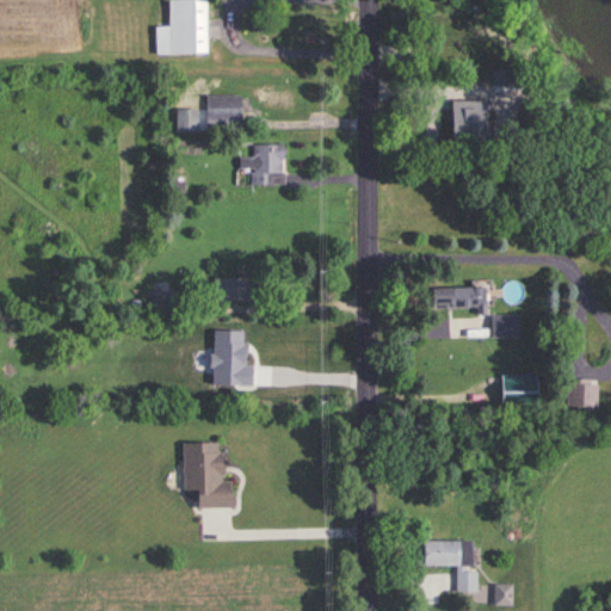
[(204,55),(203,0),(167,1),(167,28),(154,28),(155,56),(204,55)]
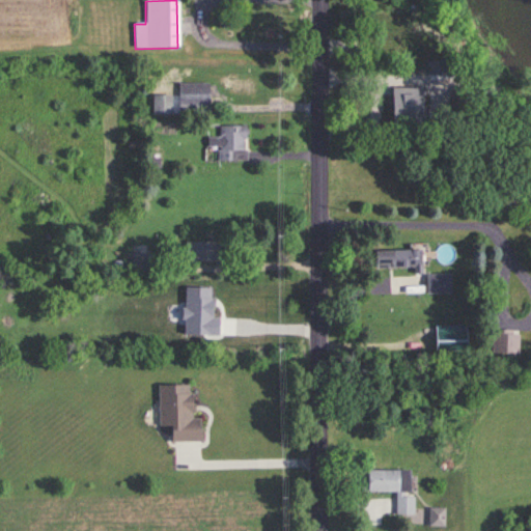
[(207,83),(177,83),(177,109),(207,109),(207,83)]
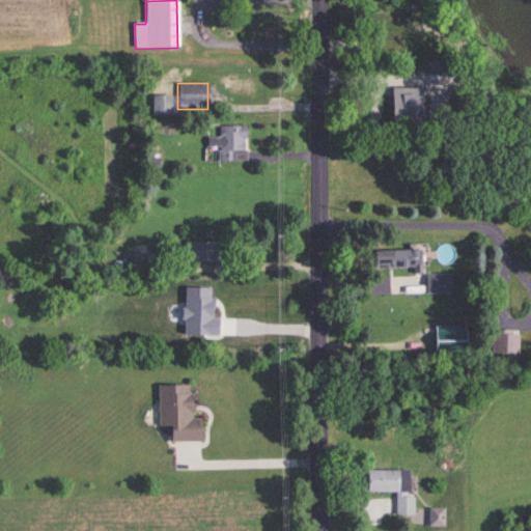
[(389,121),(418,121),(418,91),(389,91),(389,121)]
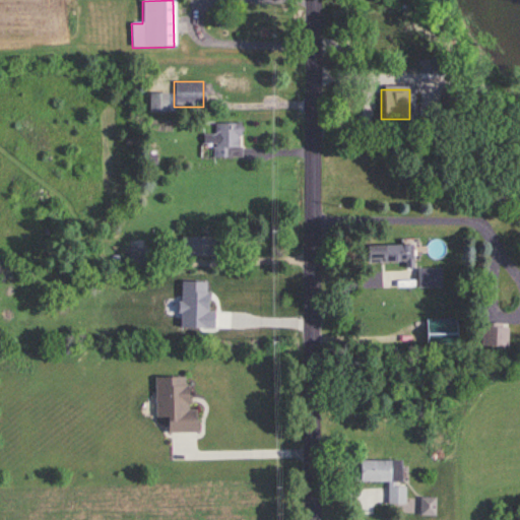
[(240,158),(240,124),(214,124),(214,135),(202,135),(202,144),(213,144),(213,158),(240,158)]
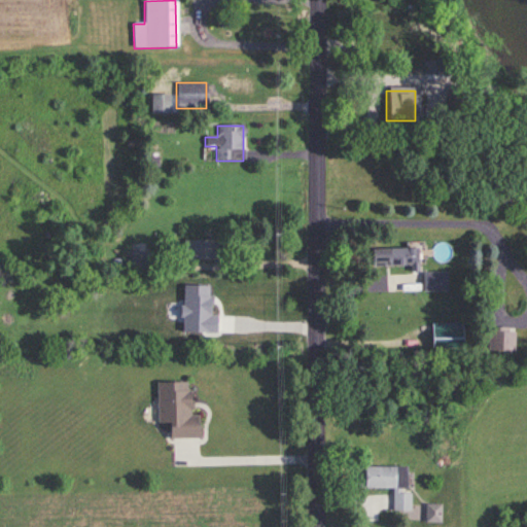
[(183,239),(183,259),(210,259),(210,239),(183,239)]
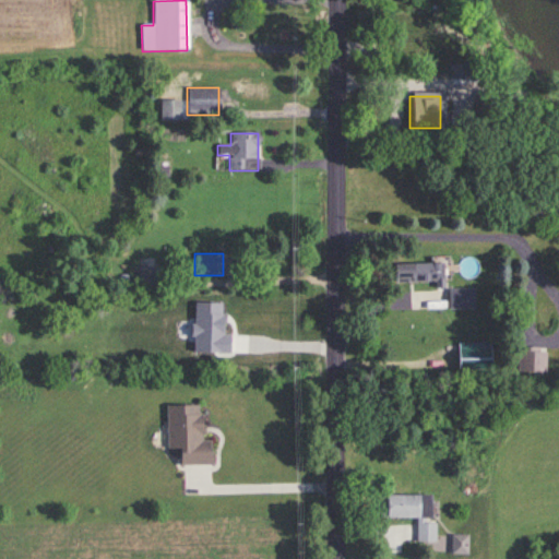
[(391,264),(391,282),(439,282),(439,264),(391,264)]
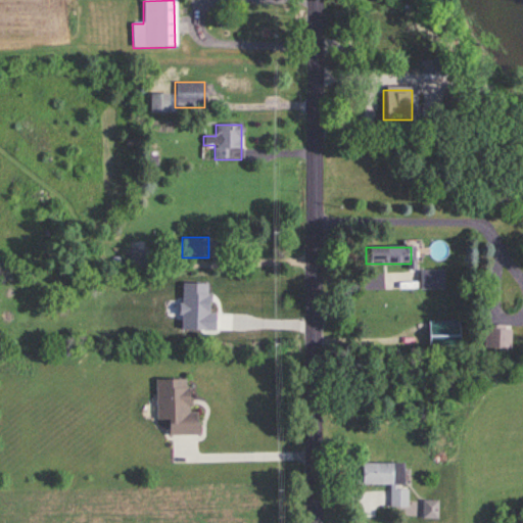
[(418,271),(418,289),(443,289),(443,271),(418,271)]
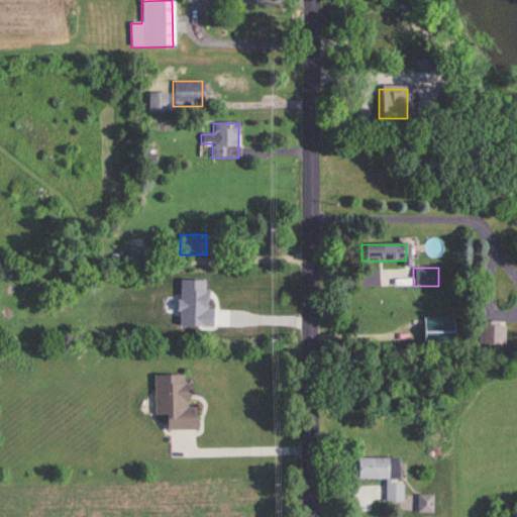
[(505,322),(479,322),(479,345),(505,345),(505,322)]
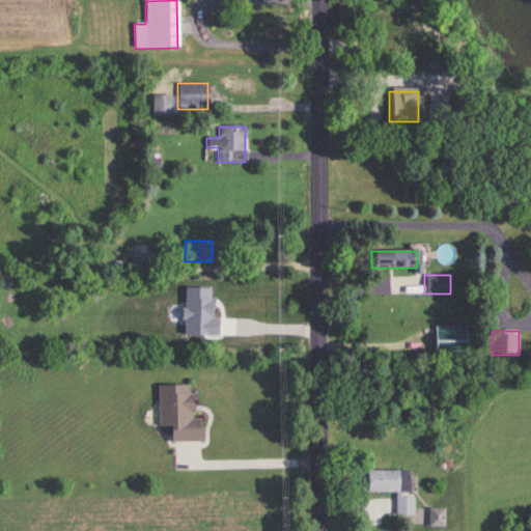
[(158,425),(168,424),(169,441),(199,441),(199,417),(189,417),(188,384),(157,385),(158,425)]
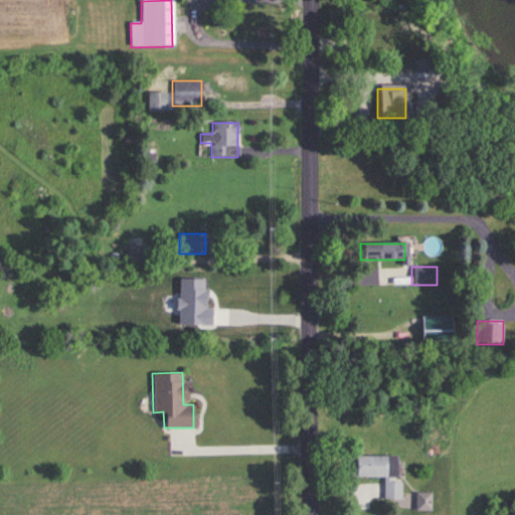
[(395,477),(395,456),(350,456),(350,477),(395,477)]
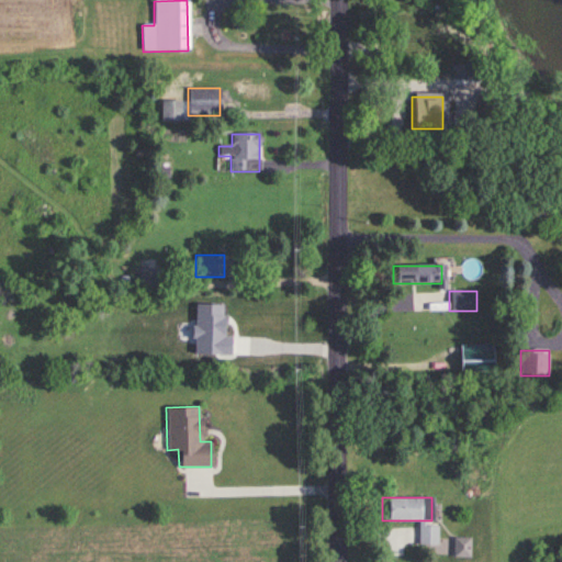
[(452,558),(469,558),(469,539),(452,539),(452,558)]
